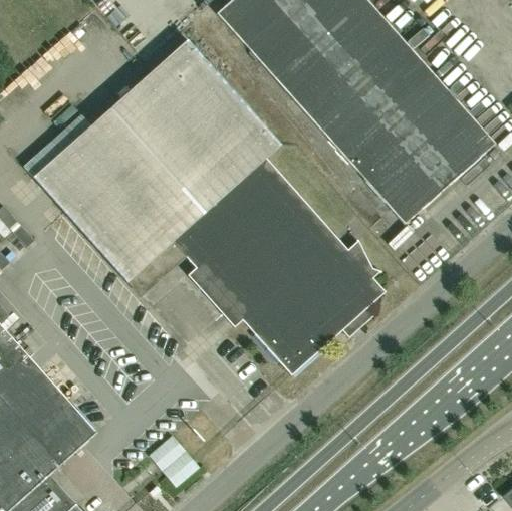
[(406,222),(495,144),(367,0),(233,0),(219,13),(406,222)]
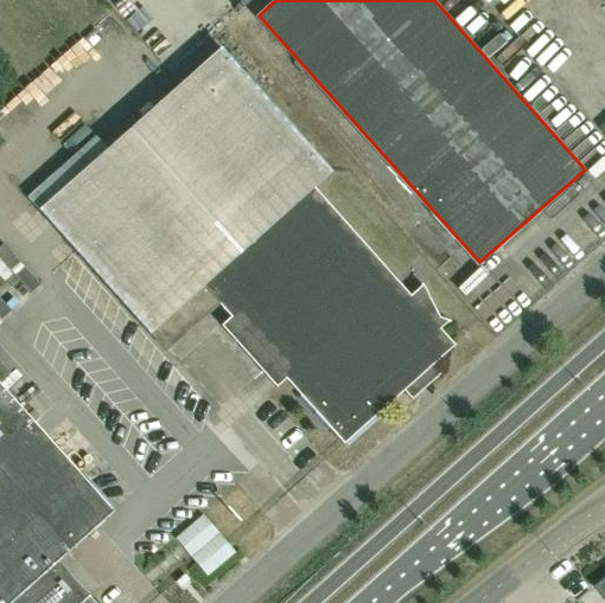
[(344,441),(405,387),(413,396),(441,371),(433,361),(454,342),(440,326),(450,319),(440,315),(425,283),(413,294),(316,186),(333,170),(222,45),(40,207),(151,332),(204,284),(344,441)]
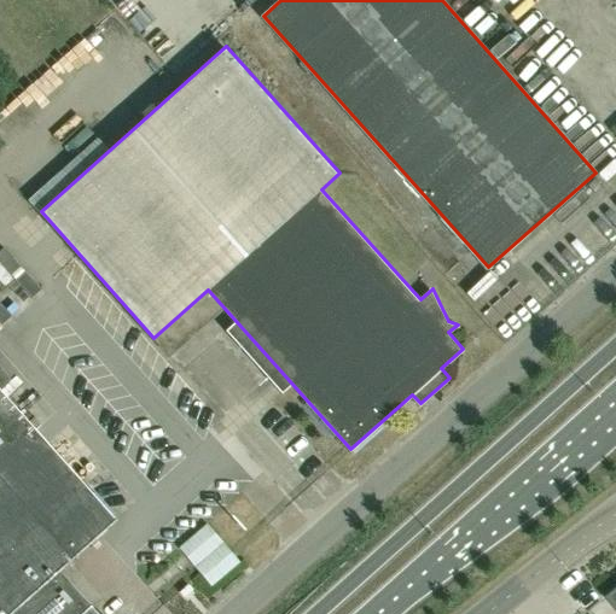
[(0,613),(99,613),(60,569),(118,519),(0,386),(0,613)]
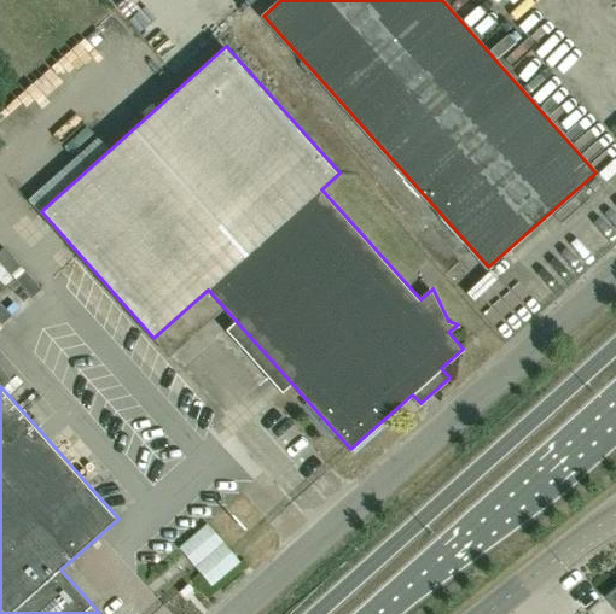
[(240,559),(208,522),(182,547),(213,580),(240,559)]
